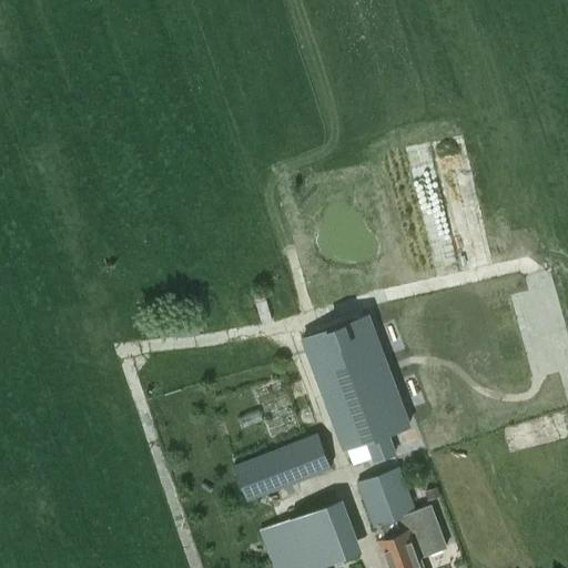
[(368,313),(303,337),(344,448),(367,439),(375,460),(395,454),(387,432),(409,424),(368,313)]
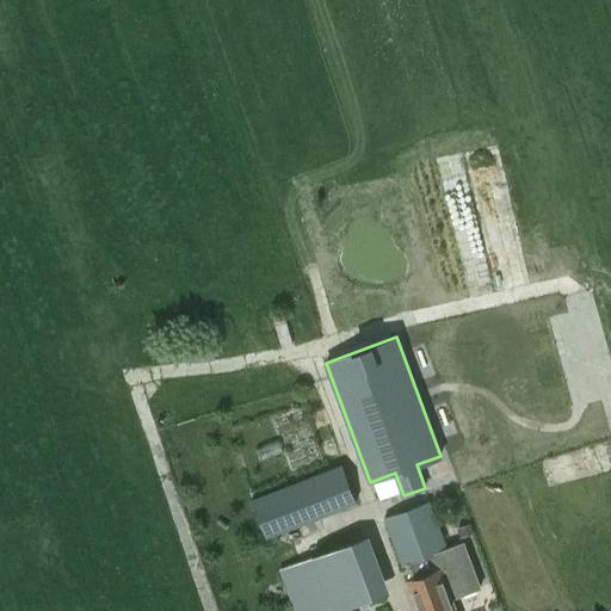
[(340,463),(251,499),(266,538),(357,505),(340,463)]
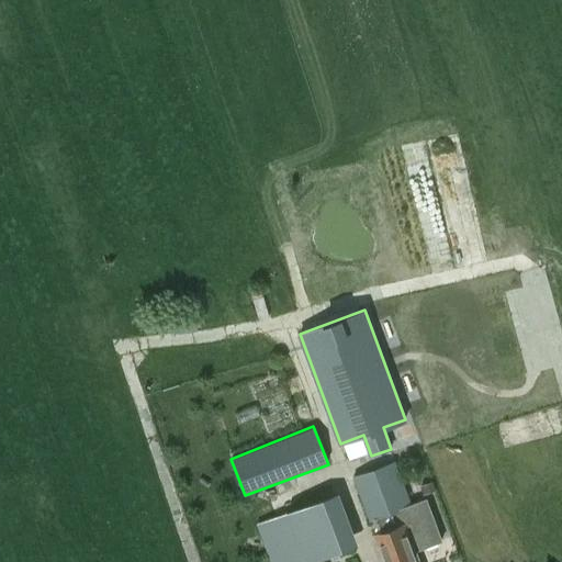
[(395,461),(353,476),(370,519),(374,517),(380,531),(375,532),(385,561),(419,561),(415,550),(442,540),(427,498),(411,504),(395,461)]
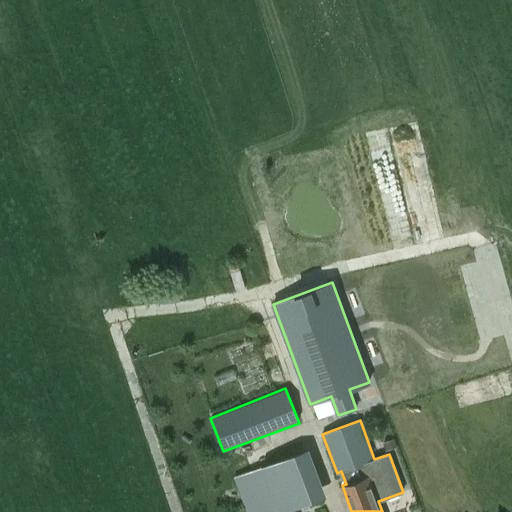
[(306,451),(234,477),(246,511),(278,511),(322,497),(306,451)]
